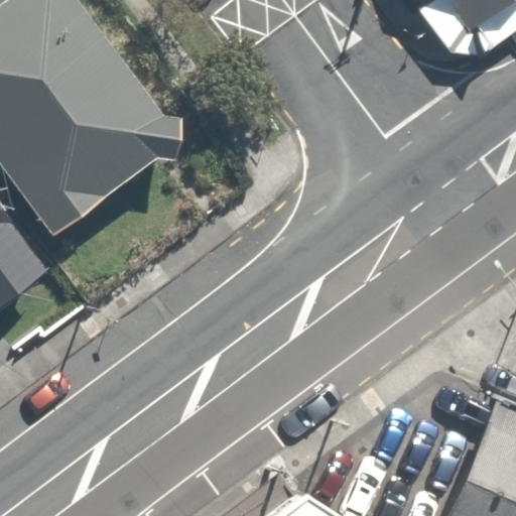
[(83,0),(0,0),(0,184),(39,243),(181,147),(83,0)]
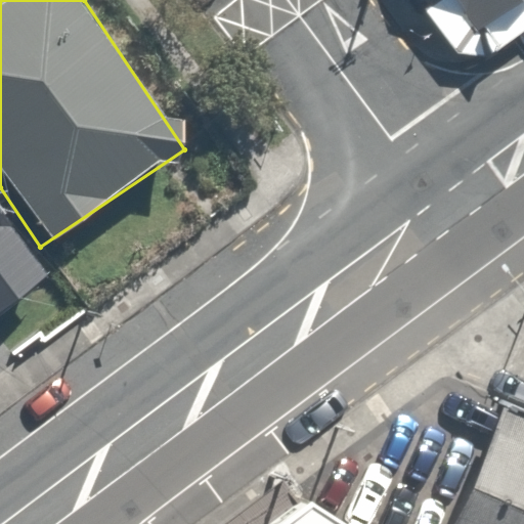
[(523,0),(518,0),(478,31),(454,0),(441,0),(436,3),(427,9),(447,37),(457,51),(490,55),(523,31),(523,0)]
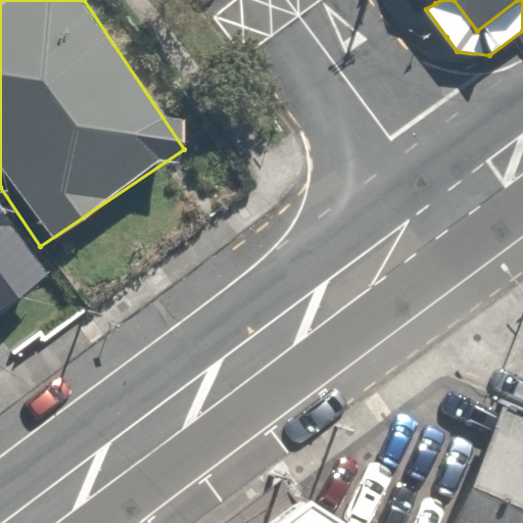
[(454,0),(477,31),(517,0),(454,0)]
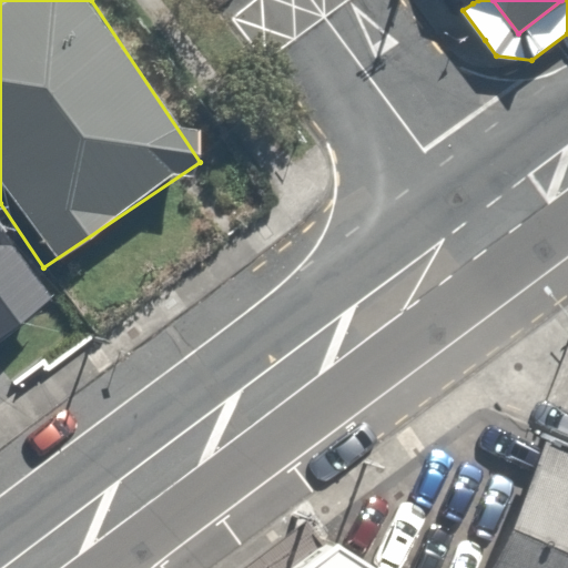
[(0,314),(38,285),(0,235),(0,314)]
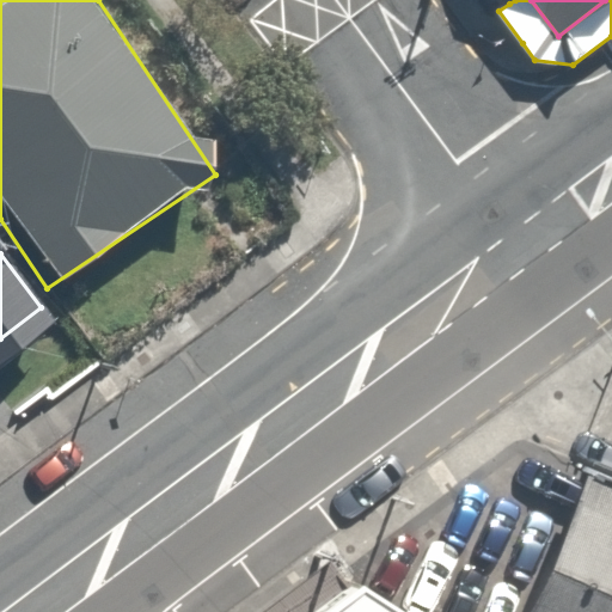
[(611,611),(611,488),(592,479),(527,611),(611,611)]
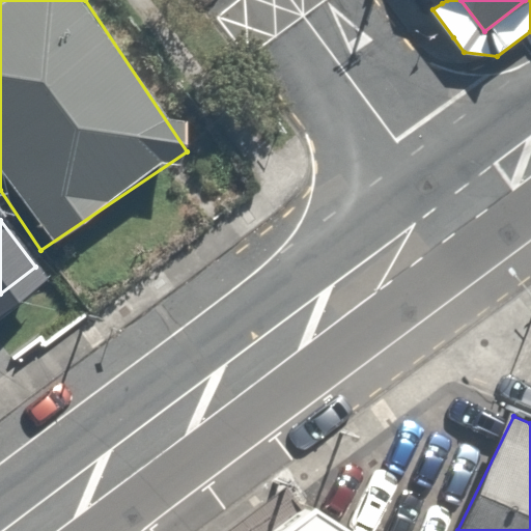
[(339,530),(317,516),(296,530),(339,530)]
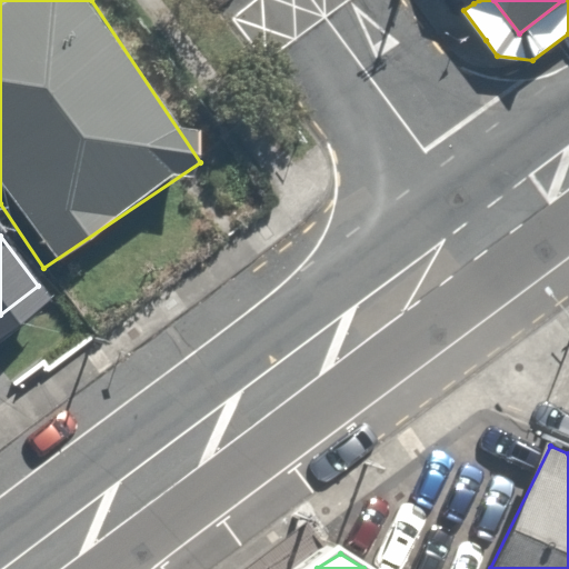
All buildings are outlined.
